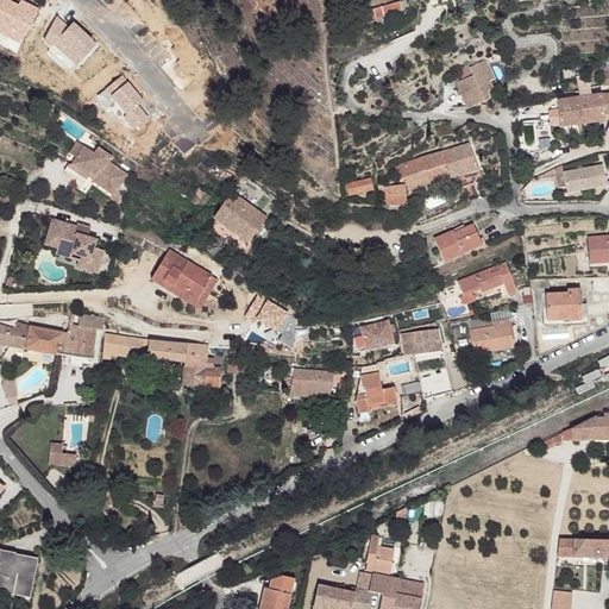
[(20,0),(18,4),(10,0),(0,0),(0,33),(20,44),(39,8),(23,0),(20,0)]
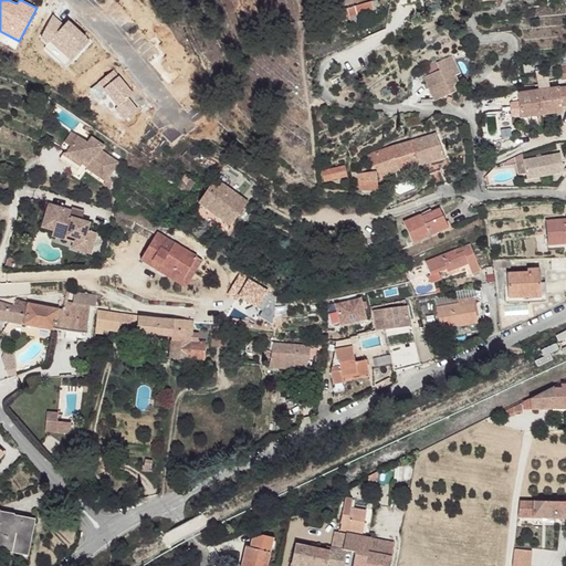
[(376,0),(374,0),(358,4),(362,13),(379,9),(376,0)]
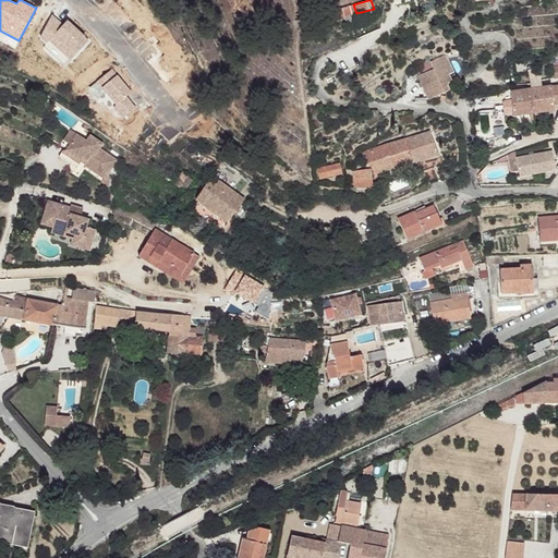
[(353,4),(346,7),(347,11),(349,16),(356,13),(353,4)]
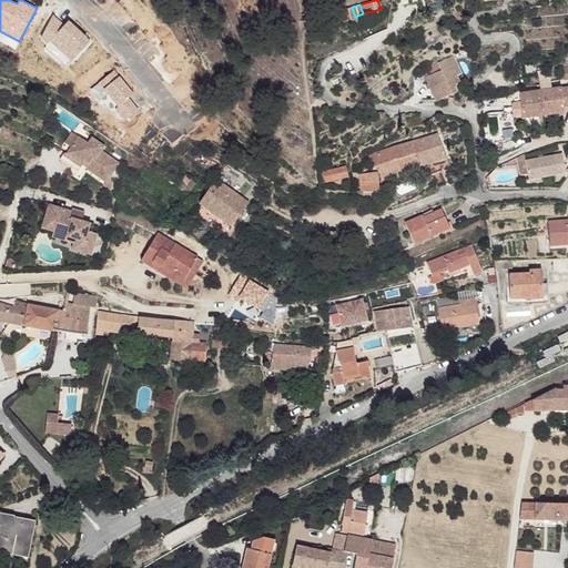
[(63,24),(52,14),(41,39),(48,43),(50,41),(71,61),(90,40),(69,20),(63,24)]
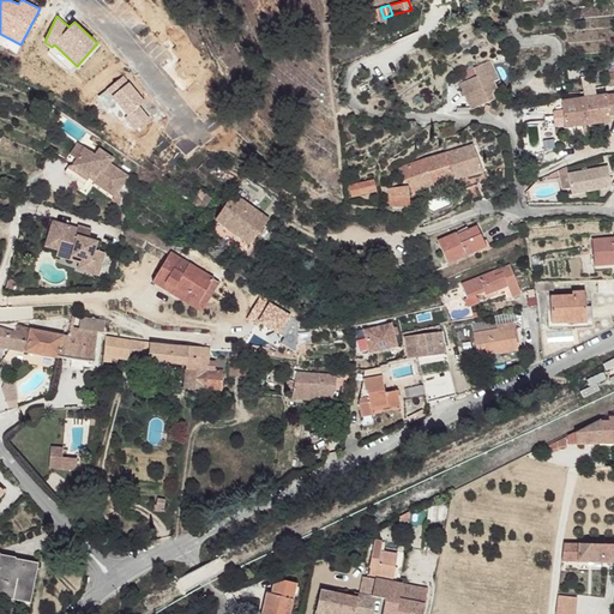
[(477,76),(461,84),(473,109),(495,100),(494,95),(498,89),(495,82),(501,79),(497,70),(492,61),(474,68),(477,76)]
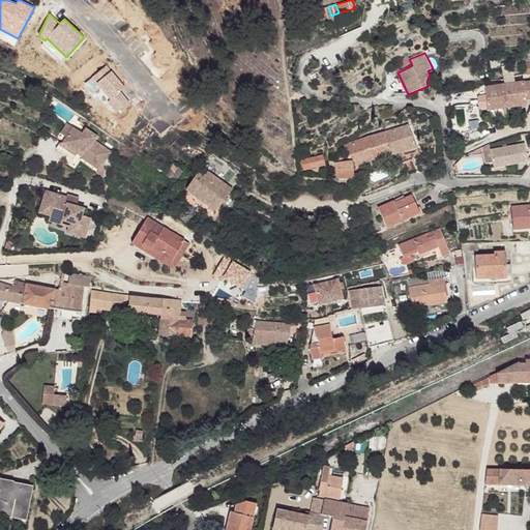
[(107,65),(92,77),(118,111),(130,102),(121,90),(125,87),(112,71),(107,65)]
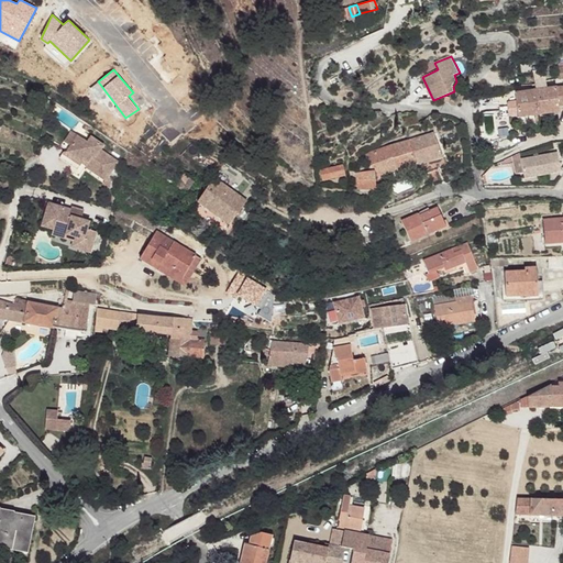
[(548,70),(531,73),(532,83),(549,80),(548,70)]
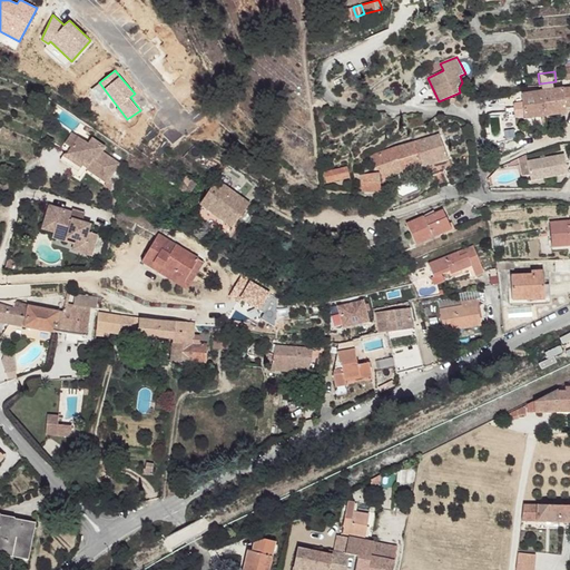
[(569,87),(544,91),(546,116),(567,114),(567,107),(569,106),(569,87)]
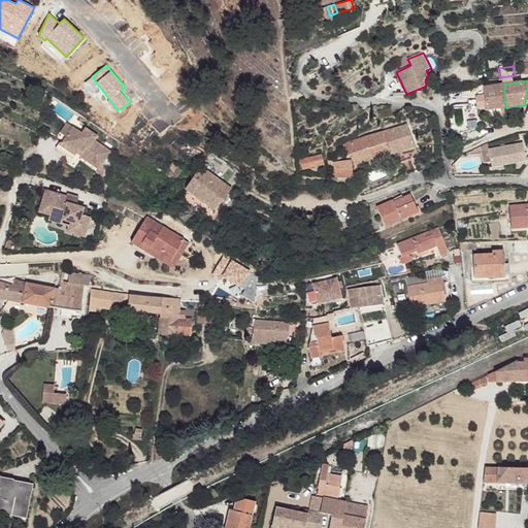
[(504,85),(485,88),(485,95),(482,96),(479,97),(479,98),(477,99),(472,100),(473,106),(476,109),(479,109),(487,108),(487,110),(505,107),(504,85)]
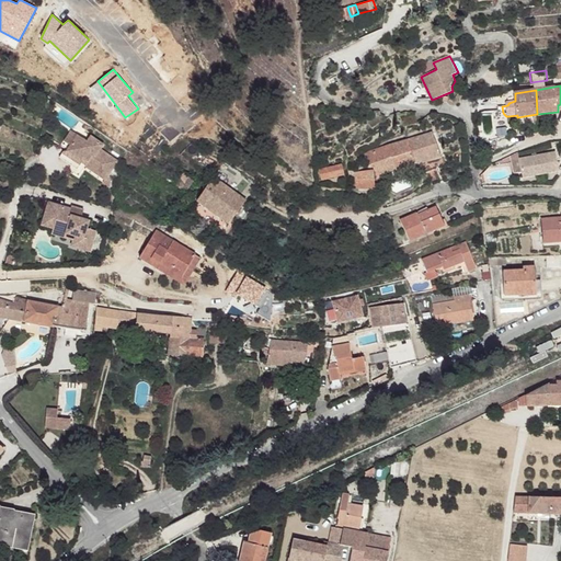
[(380,111),(363,123),(368,129),(385,117),(380,111)]
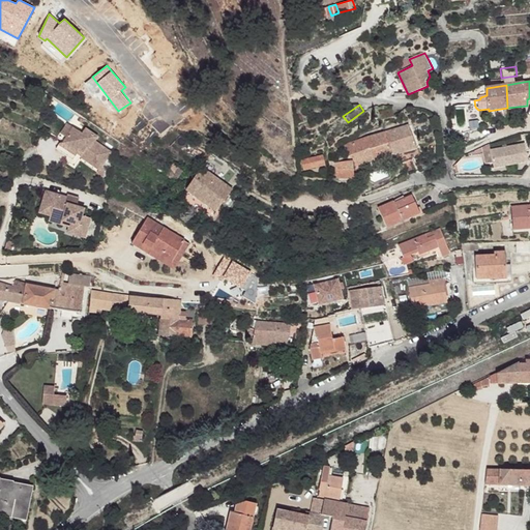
[(82,133),(66,122),(59,133),(65,137),(59,145),(75,155),(77,152),(82,155),(81,158),(98,170),(112,151),(96,142),(99,138),(86,127),(82,133)]
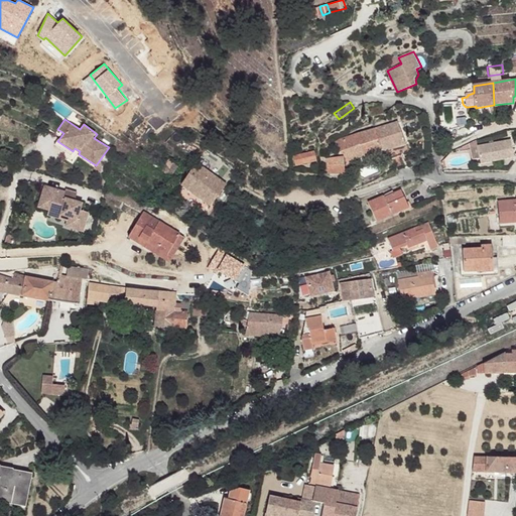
[(400,121),(376,127),(384,149),(409,143),(400,121)]
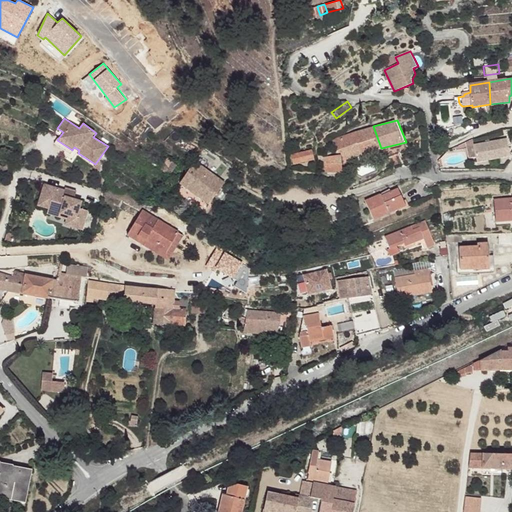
[(373,126),(334,140),(338,149),(344,148),(348,159),(381,148),(373,126)]
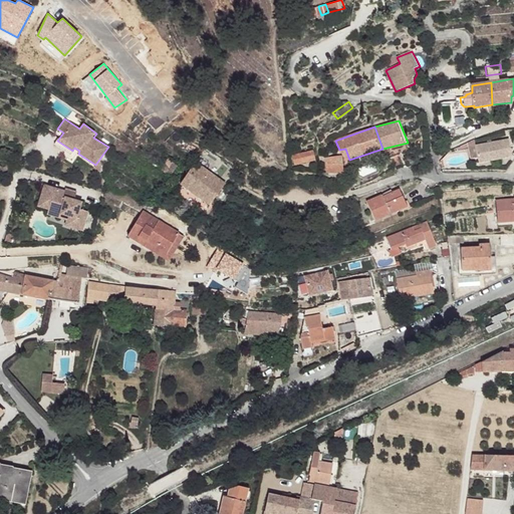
[(508,141),(476,145),(478,158),(478,162),(511,157),(508,141)]
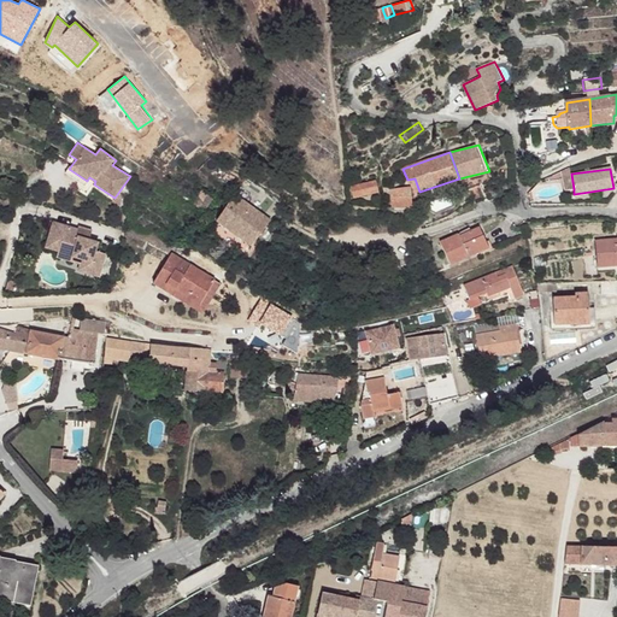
[(571,174),(563,175),(564,191),(574,189),(571,174)]
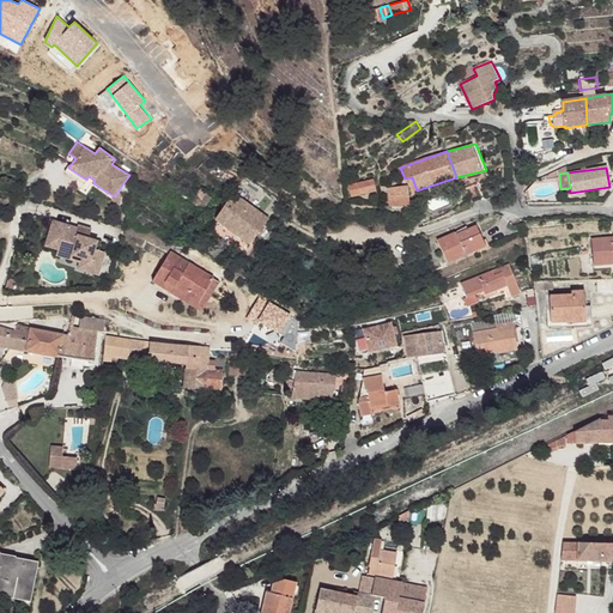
[(377,180),(351,186),(353,195),(380,190),(377,180)]
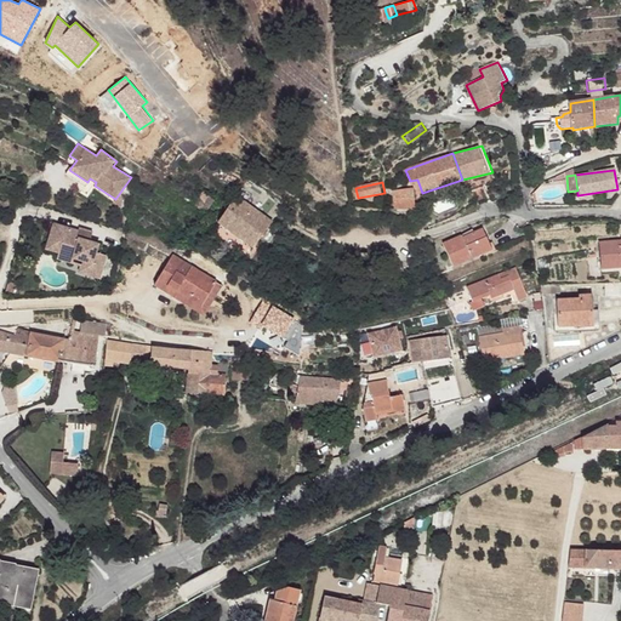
[(396,189),(398,208),(419,210),(416,199),(420,198),(419,188),(416,188),(415,187),(396,189)]
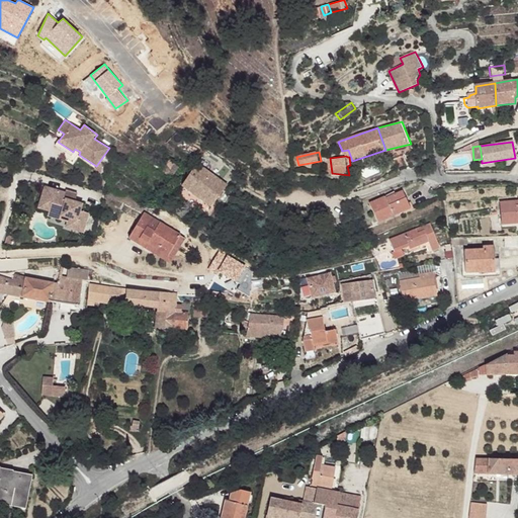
[(404,157),(397,159),(402,172),(409,169),(404,157)]
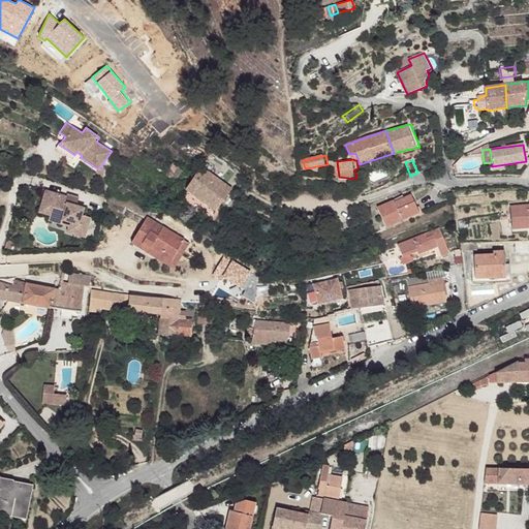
[(176,161),(168,172),(178,180),(186,169),(176,161)]
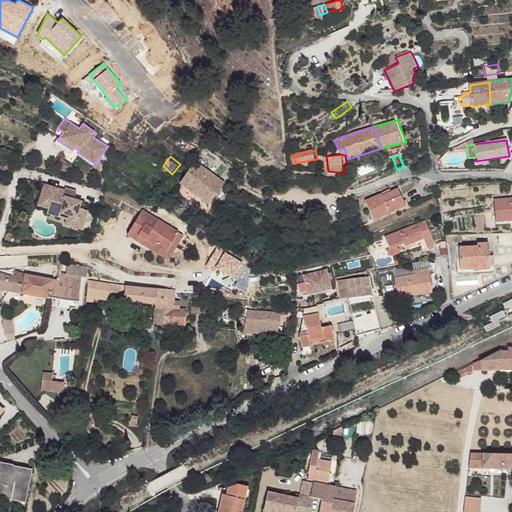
[(189,171),(180,182),(209,204),(225,184),(196,162),(189,171)]
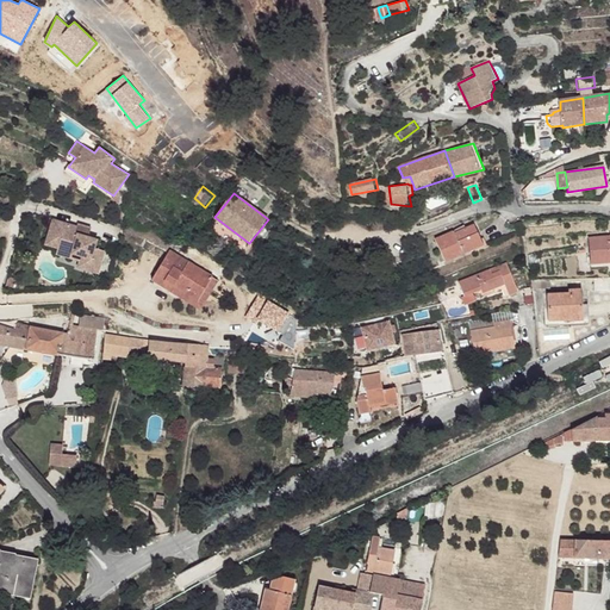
[(78,225),(53,218),(44,244),(60,249),(56,260),(75,267),(74,269),(92,274),(93,272),(99,274),(106,251),(97,248),(98,238),(88,236),(91,226),(78,223),(78,225)]
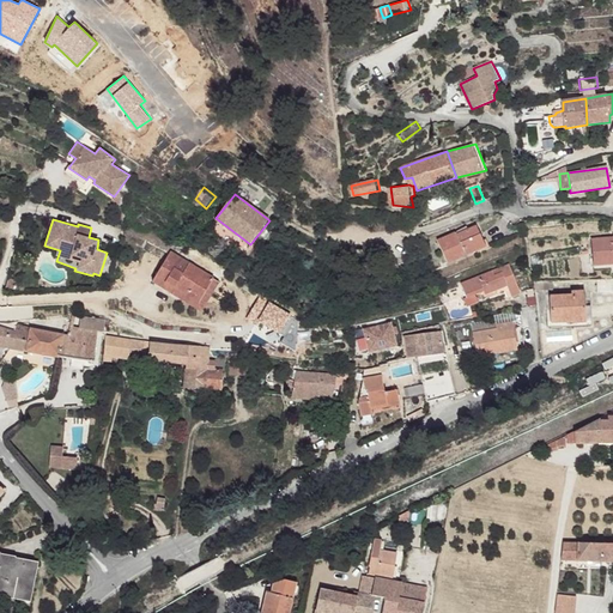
[(459,231),(441,238),(449,261),(487,246),(478,226),(460,234),(459,231)]
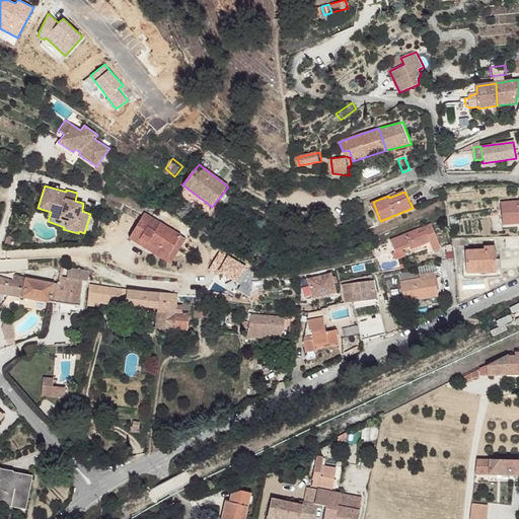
[(518,200),(499,202),(501,224),(518,222),(518,200)]
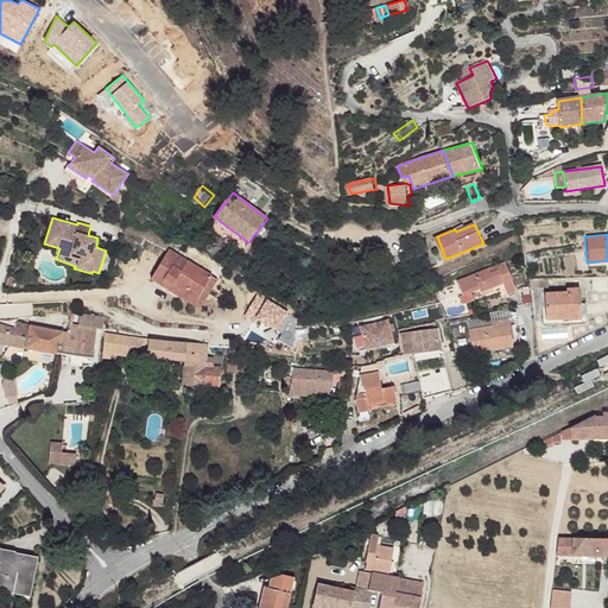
[(165,255),(150,285),(170,296),(172,291),(197,302),(206,287),(211,290),(216,280),(165,255)]
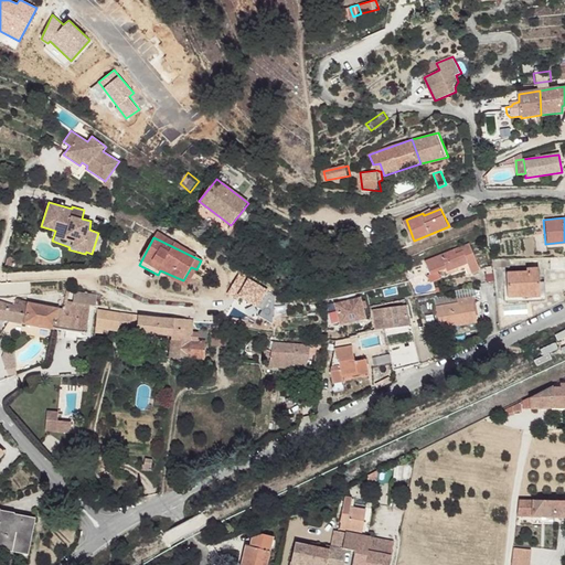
[(455,252),(427,265),(432,277),(448,268),(450,273),(469,265),(468,260),(465,252),(457,256),(455,252)]
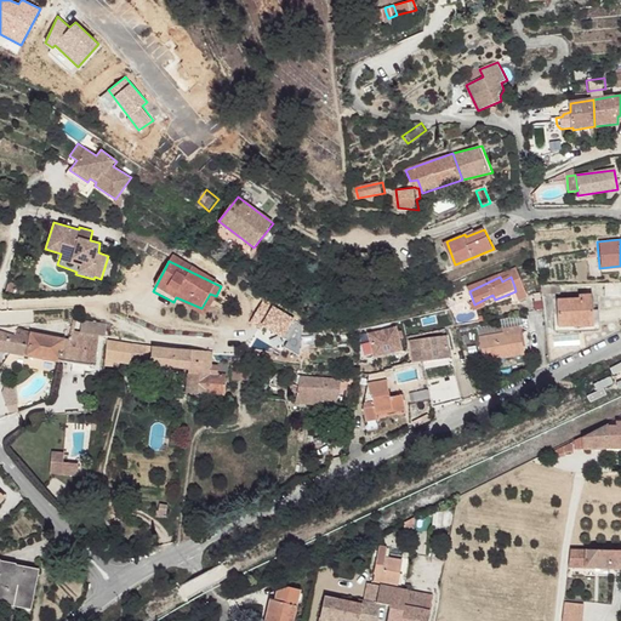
[(523,281),(514,286),(516,291),(520,302),(530,297),(523,281)]
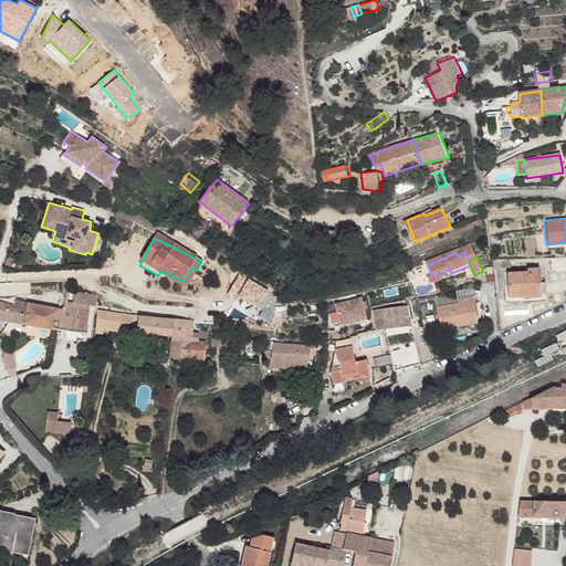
[(184,281),(160,271),(158,275),(187,290),(197,270),(191,268),(184,281)]
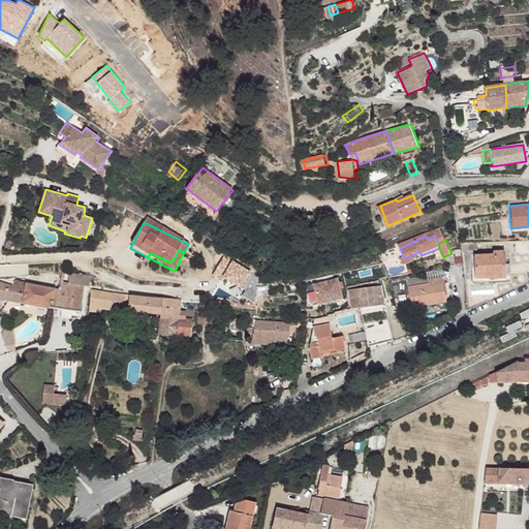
[(492,254),(473,255),(475,277),(488,276),(488,278),(505,276),(504,263),(503,250),(492,251),(492,254)]
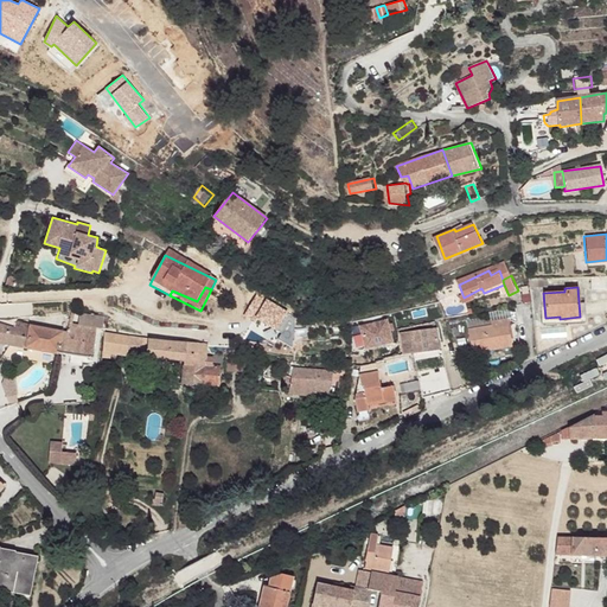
[(492,327),(470,332),(473,355),(496,350),(494,345),(511,340),(506,320),(492,323),(492,327)]
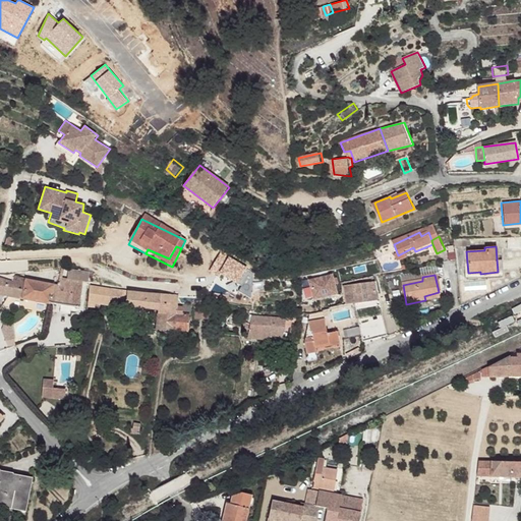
[(15,281),(12,295),(50,302),(55,285),(16,276),(15,281)]
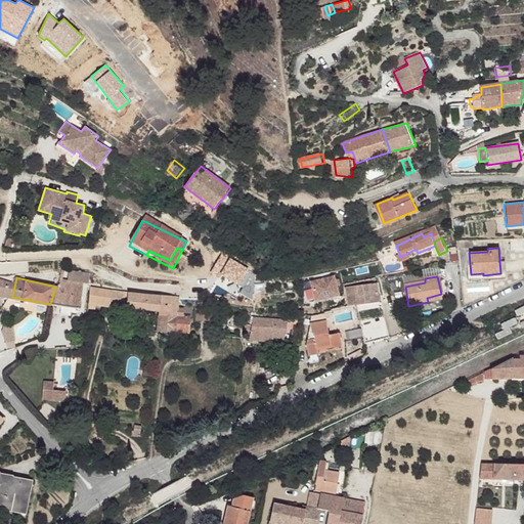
[(0,295),(12,297),(15,282),(0,279),(0,295)]
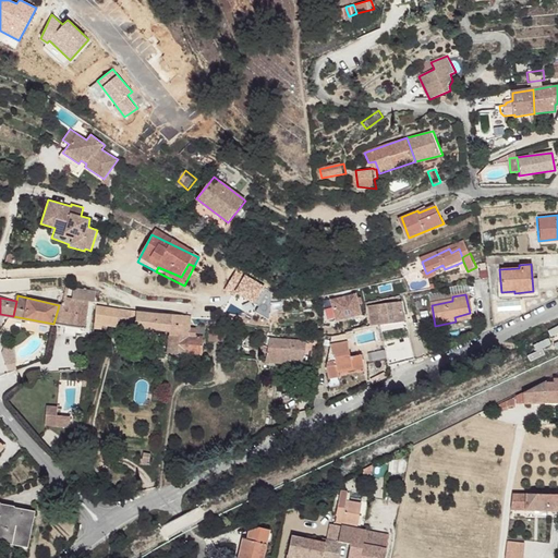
[(59,305),(53,324),(65,326),(76,328),(85,329),(91,301),(63,298),(62,305),(59,305)]
